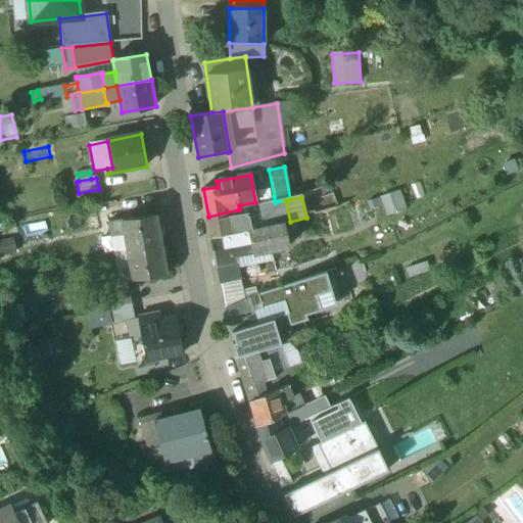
[(274,211),(253,216),(255,230),(277,224),(274,211)]
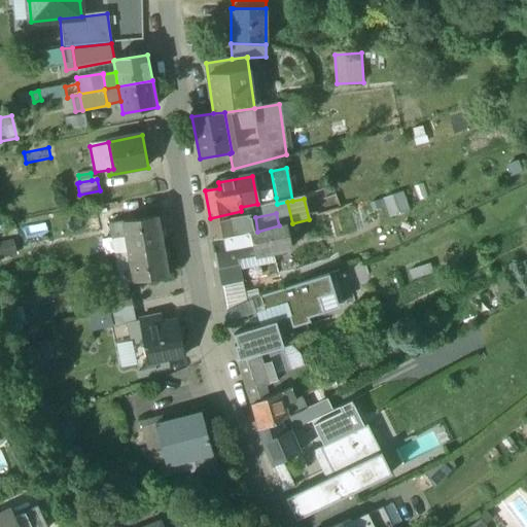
[(250,215),(210,222),(214,241),(224,239),(254,232),(250,215)]
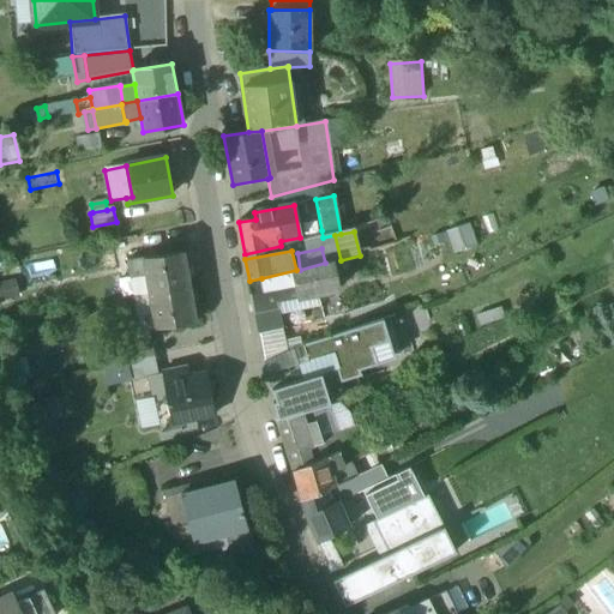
[(184,253),(143,259),(146,277),(149,295),(190,288),(184,253)]
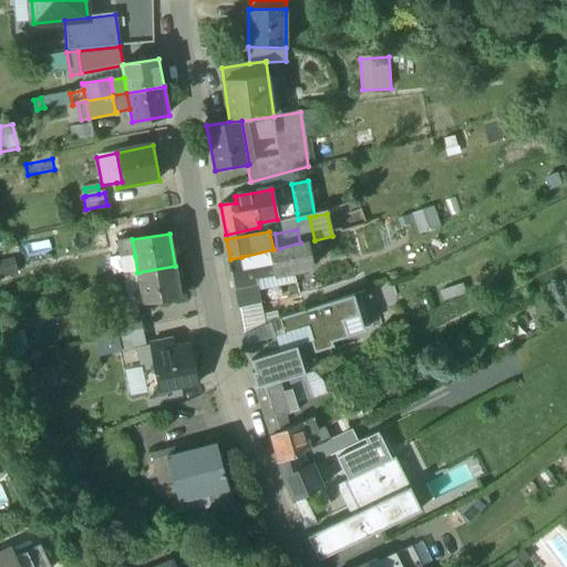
[(132,240),(117,243),(120,258),(135,256),(132,240)]
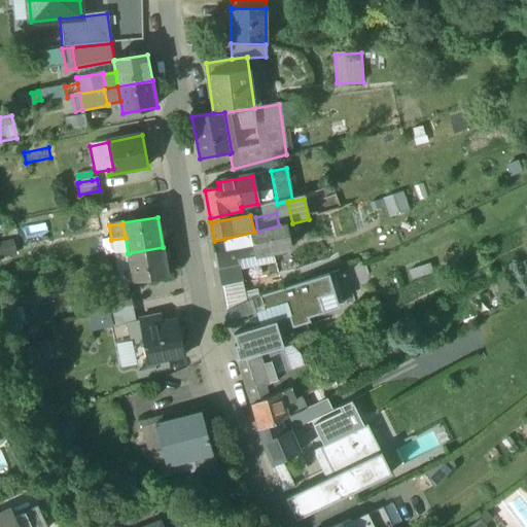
[(250,234),(224,240),(224,239),(214,241),(212,242),(216,264),(237,259),(254,255),(255,257),(290,250),(285,225),(250,235),(250,234)]
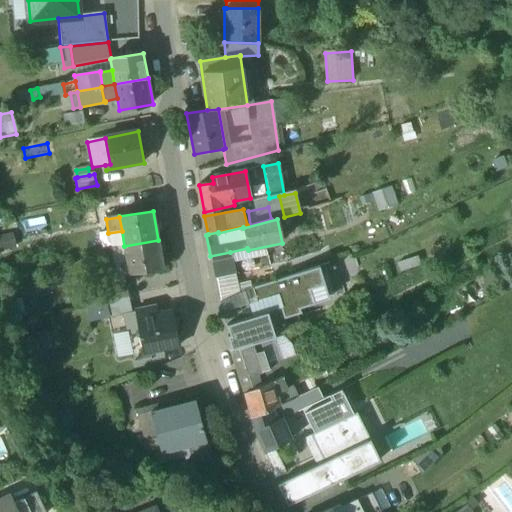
[(6,238),(0,239),(0,252),(9,251),(6,238)]
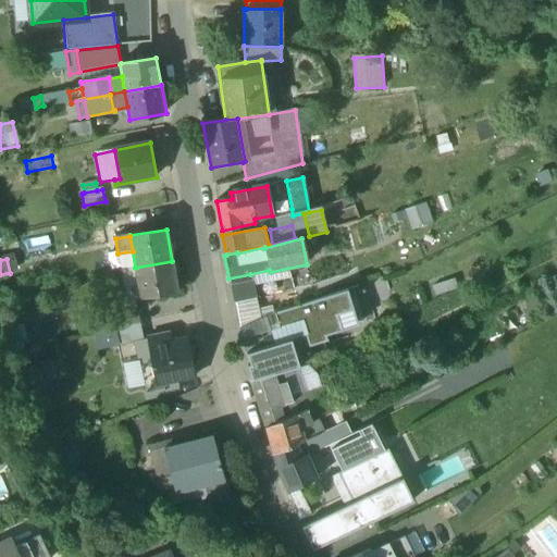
[(172,261),(135,268),(139,287),(132,288),(134,300),(140,299),(141,300),(177,294),(172,261)]
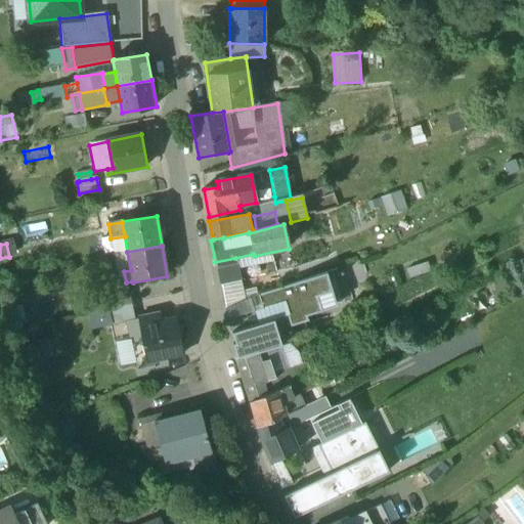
[(235,258),(215,262),(220,288),(241,282),(235,258)]
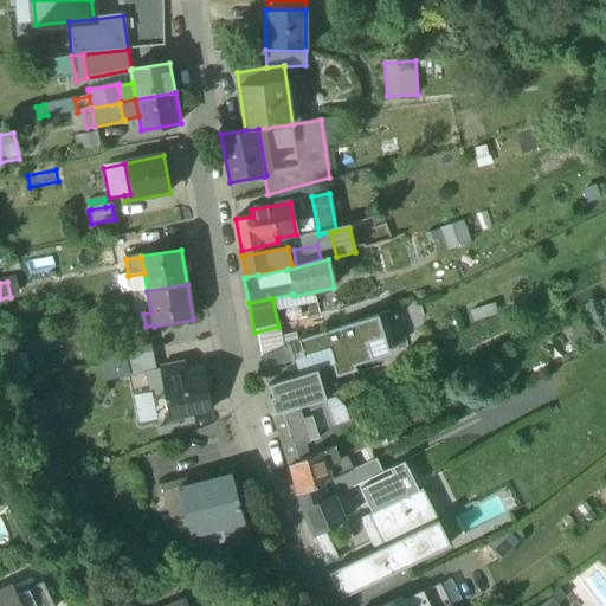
[(379,318),(300,343),(305,361),(328,353),(337,380),(356,374),(355,368),(392,358),(379,318)]
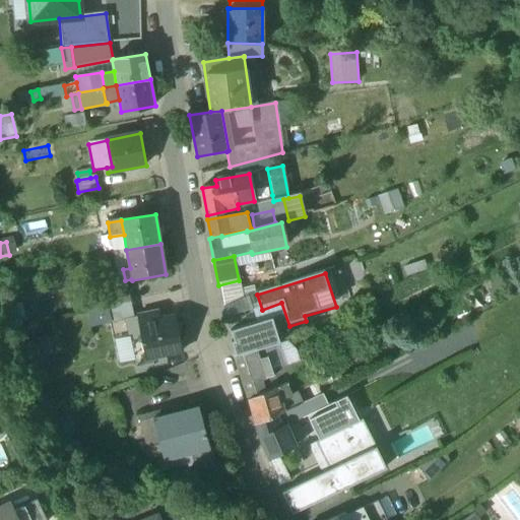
[(128,288),(104,294),(107,309),(131,304),(128,288)]
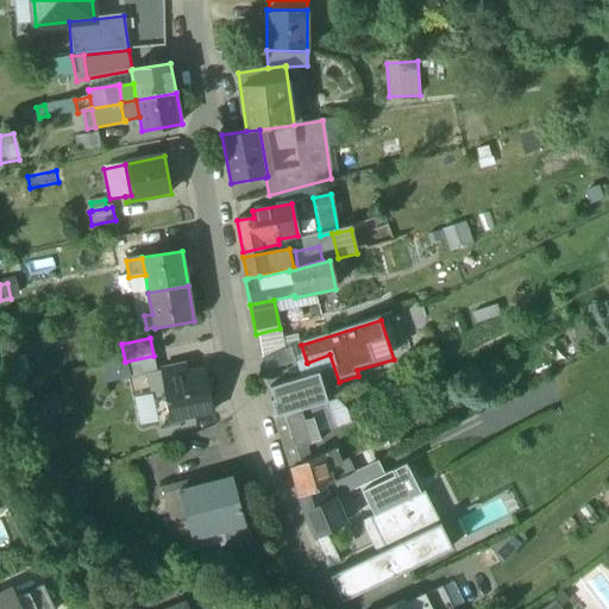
[(154,356),(125,362),(130,382),(148,377),(148,376),(157,374),(154,356)]
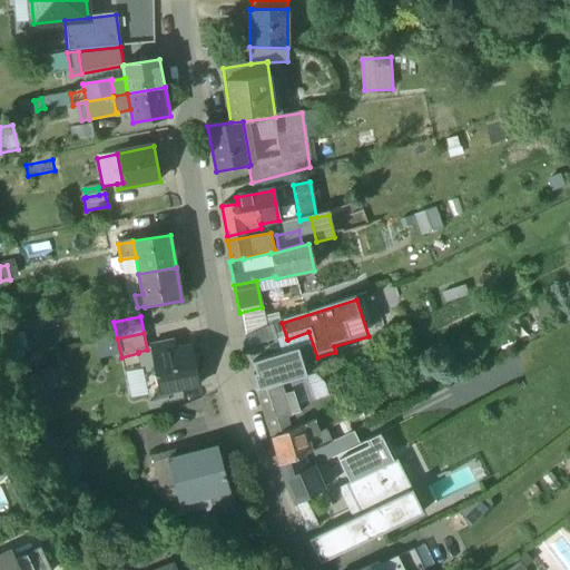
[(169,345),(150,349),(150,350),(156,375),(144,379),(148,397),(160,395),(200,387),(192,349),(170,353),(169,345)]
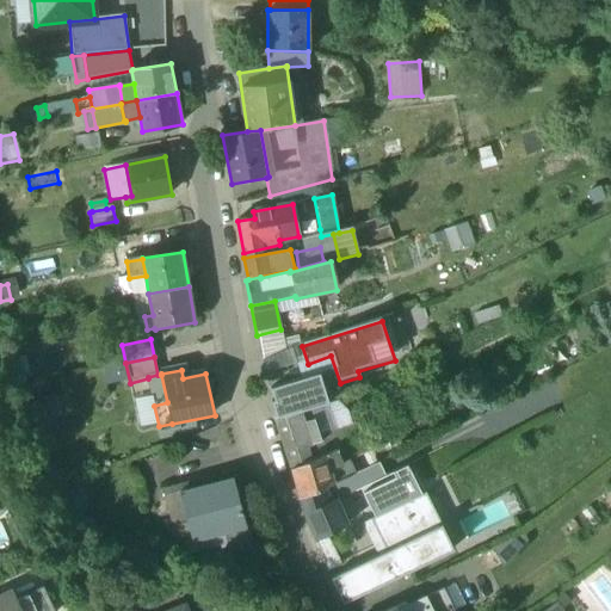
[(158,375),(148,377),(148,378),(154,406),(167,402),(161,375),(158,375)]
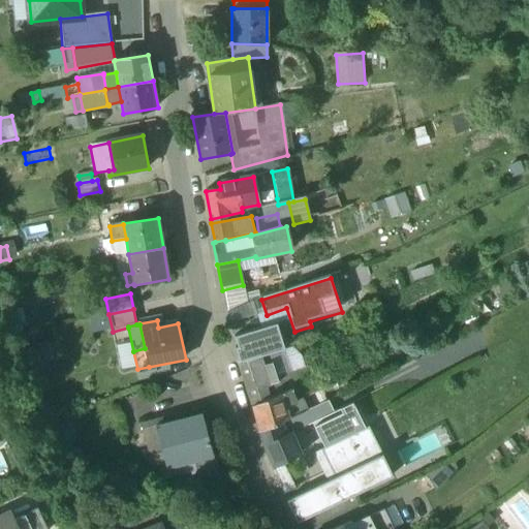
[(231,338),(239,364),(285,350),(277,324),(231,338)]
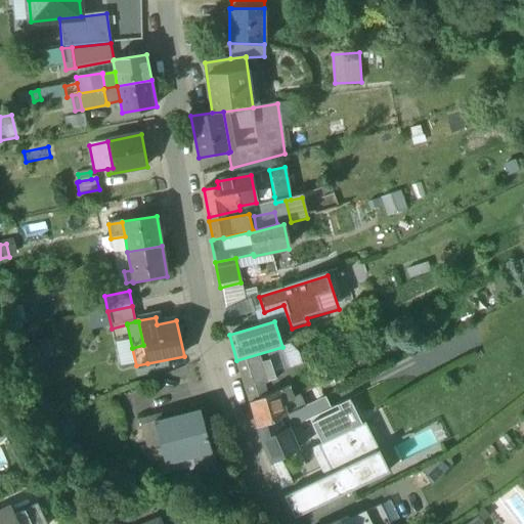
[(282,347),(268,351),(272,363),(270,363),(279,390),(289,386),(290,385),(284,373),(301,365),(297,355),(288,345),(282,347)]
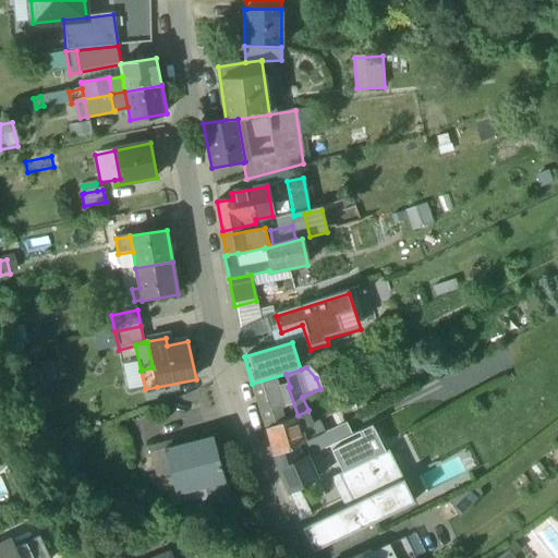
[(58,373),(44,379),(50,395),(64,389),(58,373)]
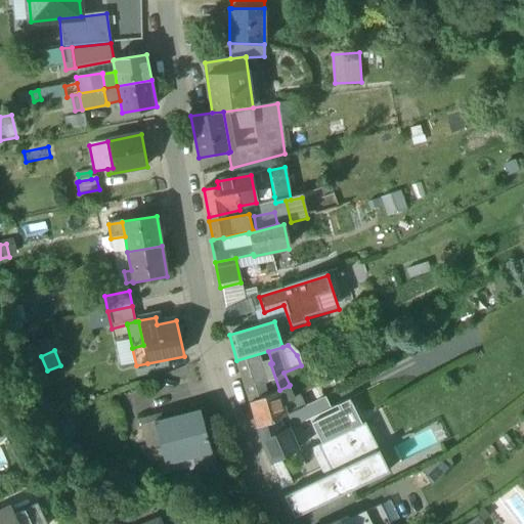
[(267,351),(267,352),(236,360),(250,403),(266,397),(279,390),(270,363),(272,363),(268,351),(267,351)]
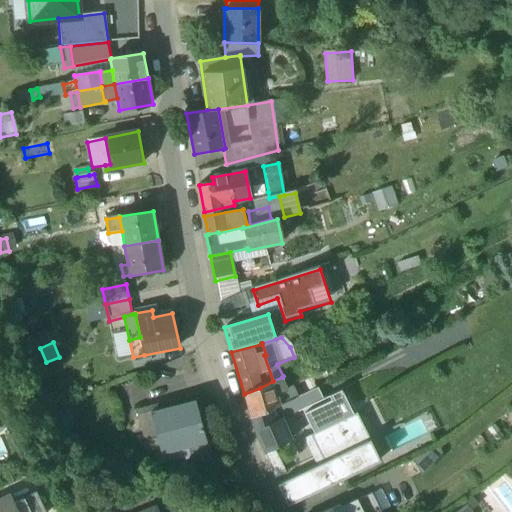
[(294,357),(277,364),(283,376),(291,372),(305,366),(300,354),(294,357)]
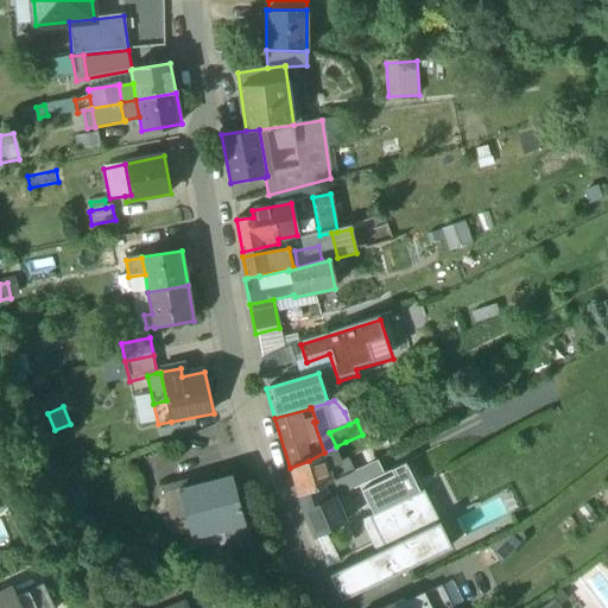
[(362,435),(346,442),(336,447),(335,448),(341,462),(369,450),(362,435)]
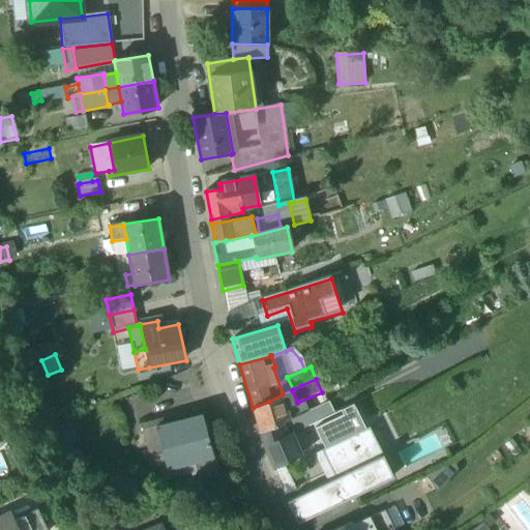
[(297,403),(292,390),(283,394),(290,420),(301,415),(297,403)]
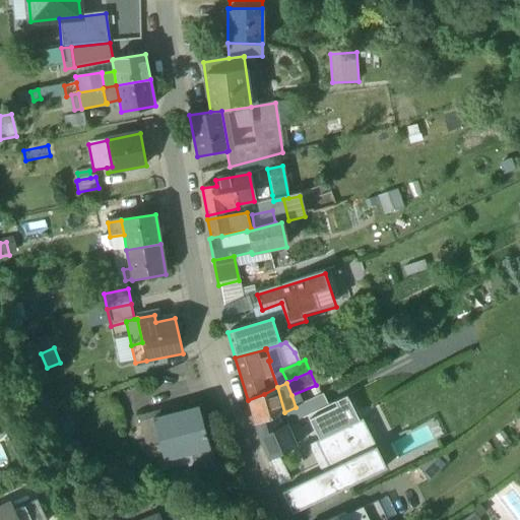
[(264,394),(248,400),(255,426),(284,412),(277,387),(264,394)]
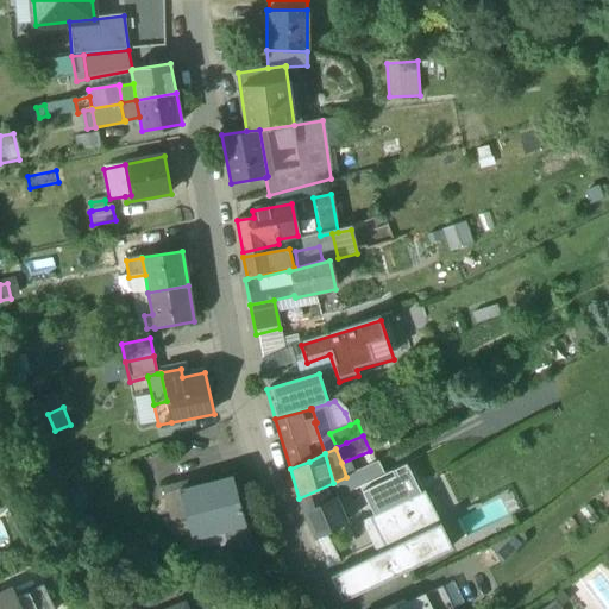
[(382,460),(358,471),(364,485),(365,485),(366,488),(383,478),(380,469),(384,466),(382,460)]
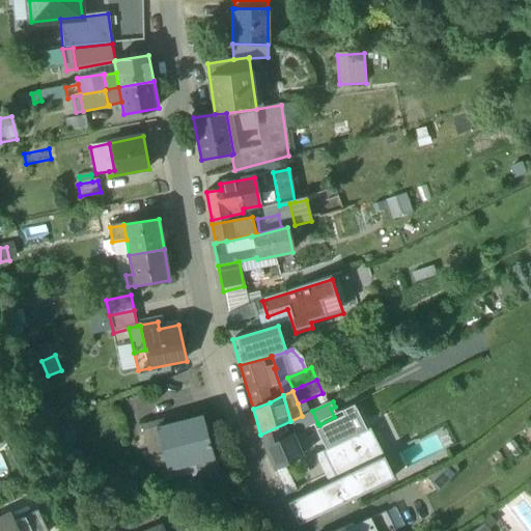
[(319,425),(318,423),(317,423),(296,434),(294,435),(303,456),(303,457),(316,451),(353,431),(343,413),(334,417),(319,425)]
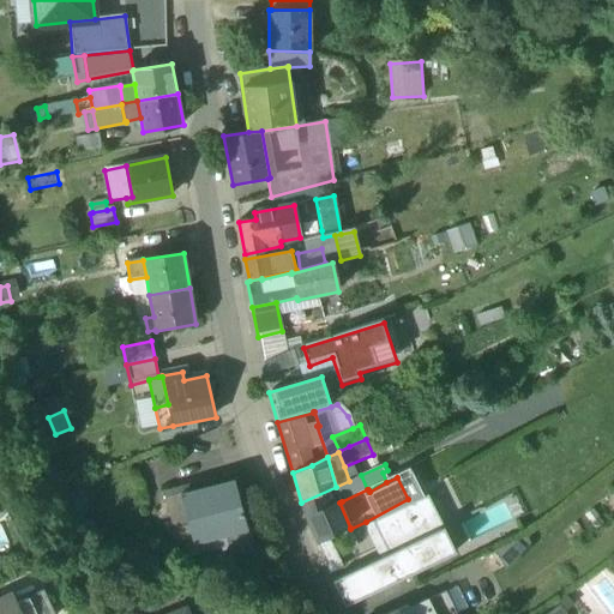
[(236,483),(182,498),(190,528),(194,546),(228,537),(234,558),(254,553),(236,483)]
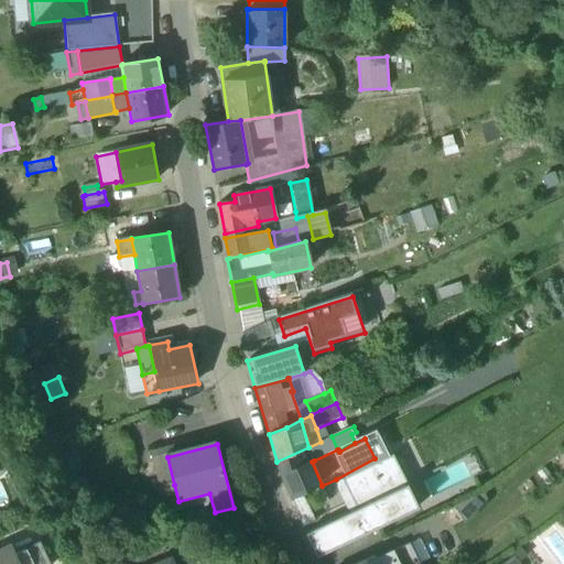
[(308,447),(277,462),(281,475),(292,501),(302,496),(322,485),(312,462),(314,461),(308,447)]
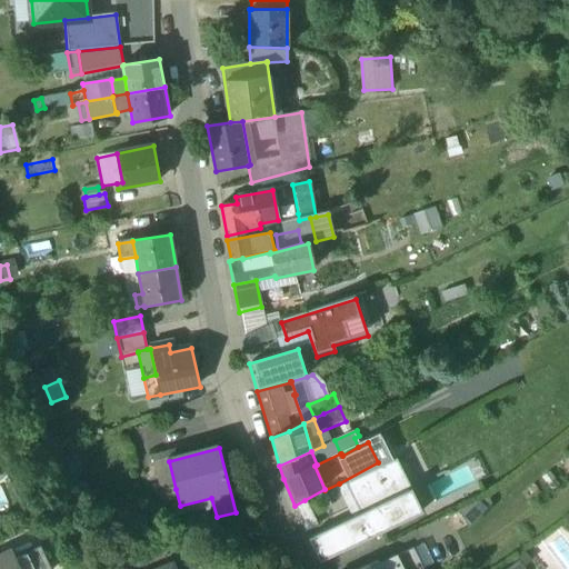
[(397,460),(345,486),(346,488),(347,487),(360,516),(411,490),(397,460)]
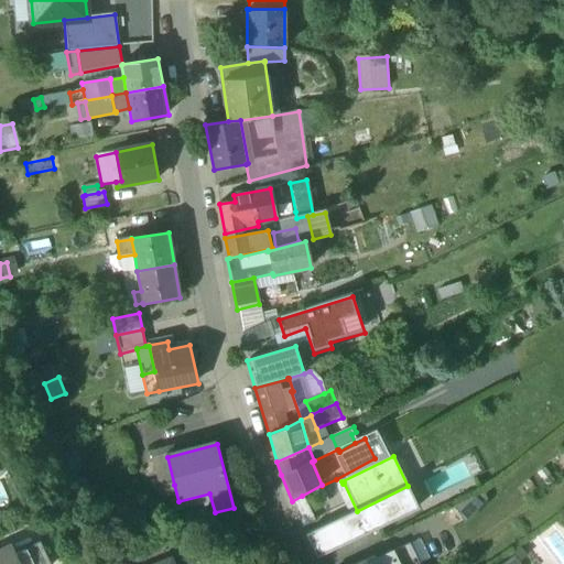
[(174,485),(156,490),(161,507),(179,501),(174,485)]
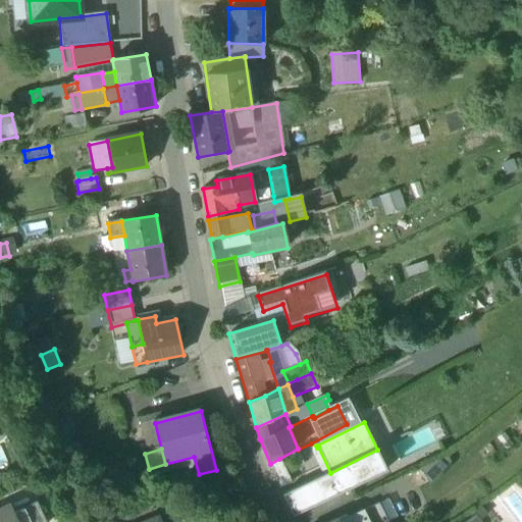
[(330,473),(282,497),(294,518),(388,471),(377,450),(330,473)]
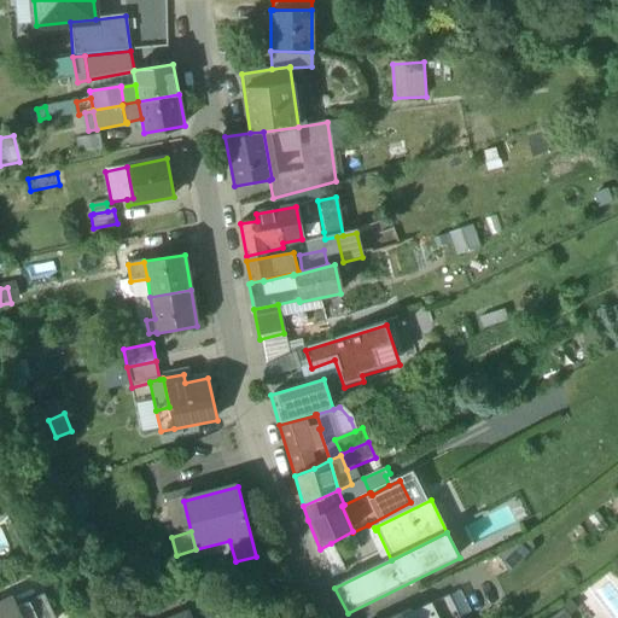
[(508,569),(535,553),(528,541),(500,557),(508,569)]
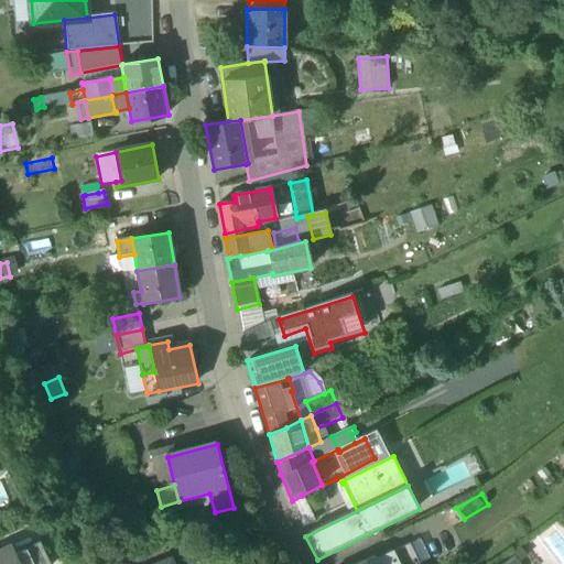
[(50,563),(40,541),(15,553),(20,563),(50,563)]
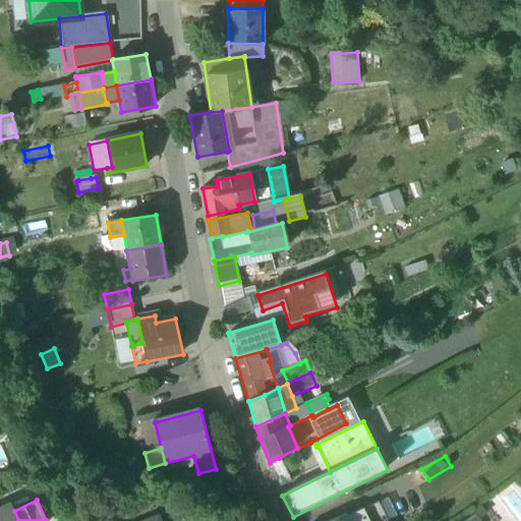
[(378,506),(385,520),(395,520),(398,519),(388,501),(378,506)]
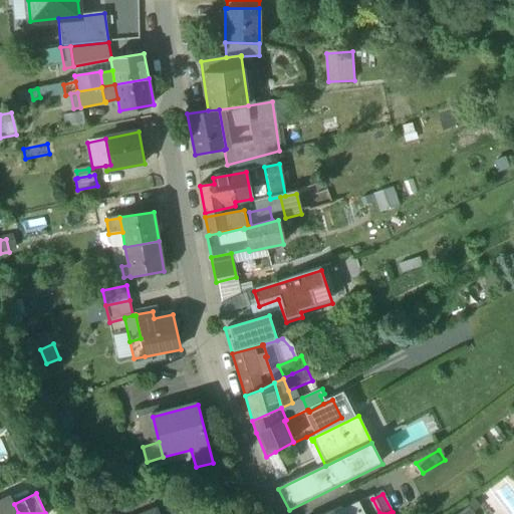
[(10,497),(0,501),(0,513),(18,513),(14,504),(10,497)]
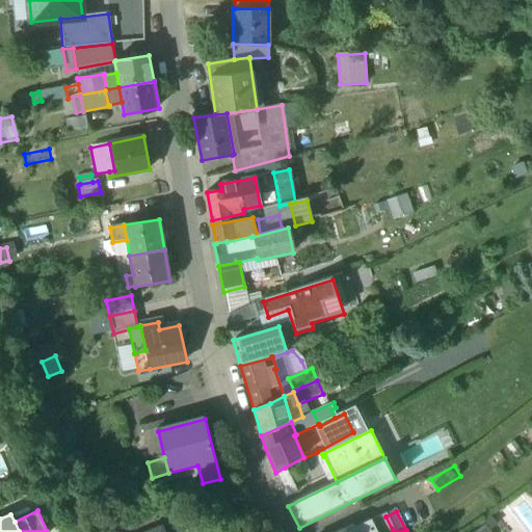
[(357,531),(393,531),(386,516),(357,531)]
